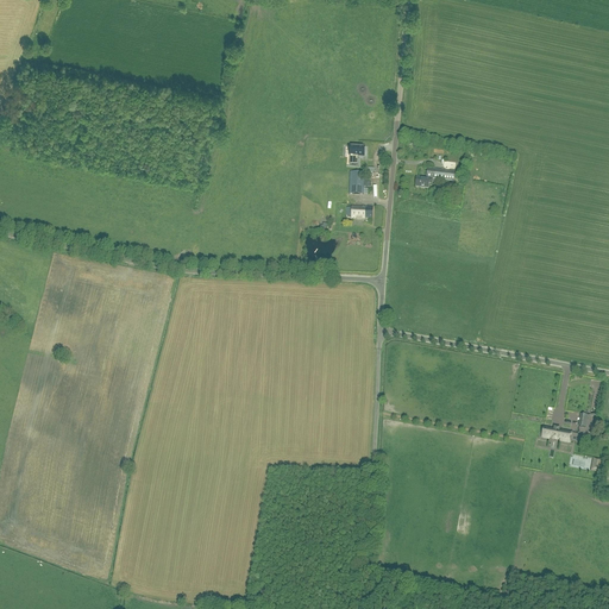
[(350,156),(350,165),(358,165),(358,158),(358,157),(364,157),(364,148),(350,146),(350,156)]
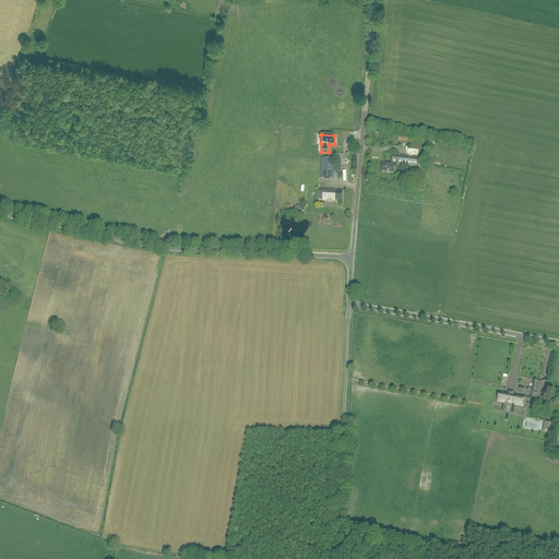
[(416,167),(417,158),(392,155),(391,166),(382,165),(381,171),(393,174),(393,169),(396,169),(396,165),(416,167)]
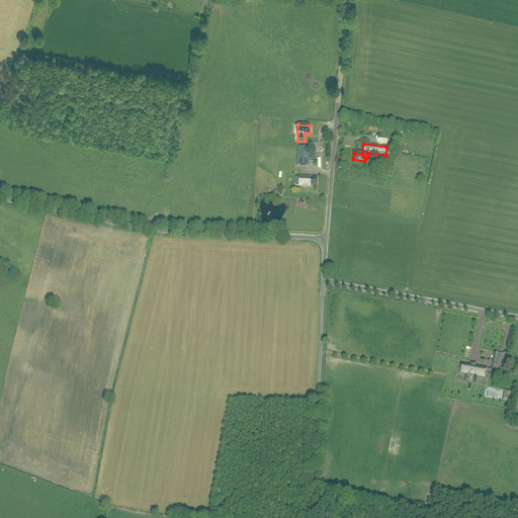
[(297,147),(297,165),(309,166),(310,148),(297,147)]
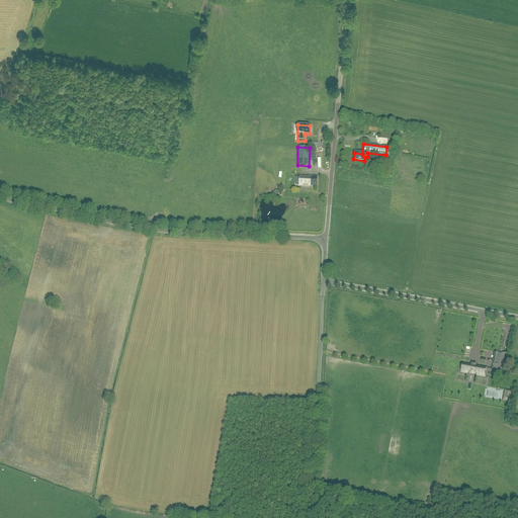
[(299,176),(298,185),(317,186),(318,176),(313,176),(313,177),(299,176)]
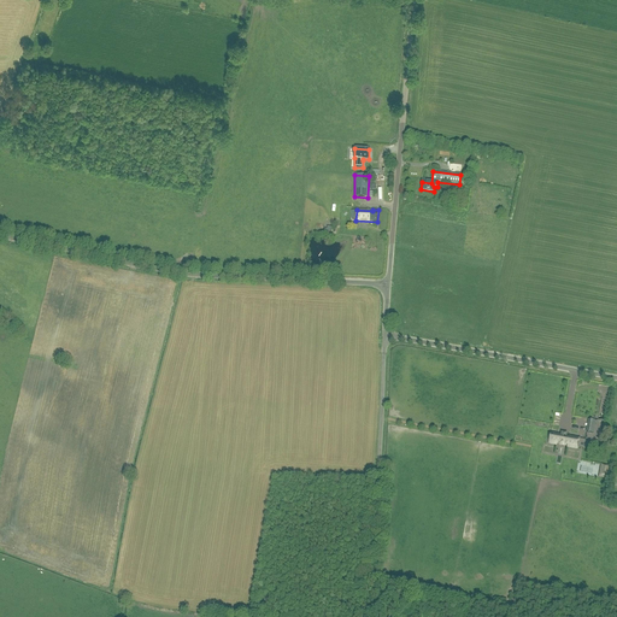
[(577,441),(579,441),(580,439),(569,436),(569,439),(565,438),(566,436),(562,435),(562,438),(558,436),(558,434),(551,433),(551,435),(550,442),(550,444),(556,446),(557,444),(568,446),(568,447),(577,450),(579,447),(576,446),(577,441)]
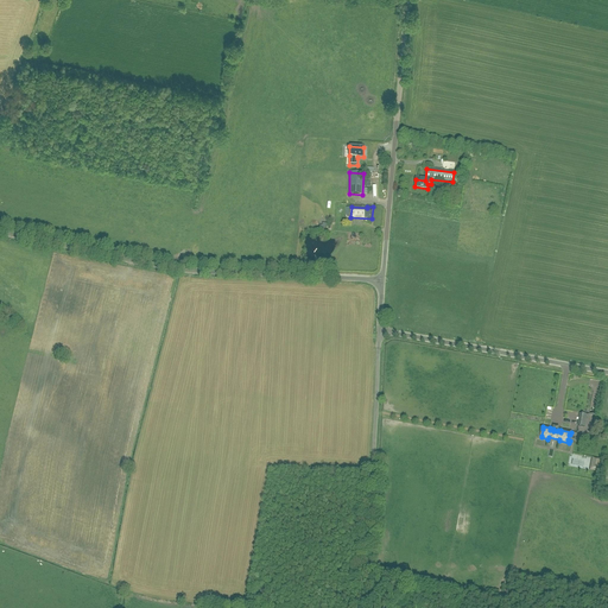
[(576,456),(576,458),(575,458),(574,466),(584,467),(586,458),(576,456)]
